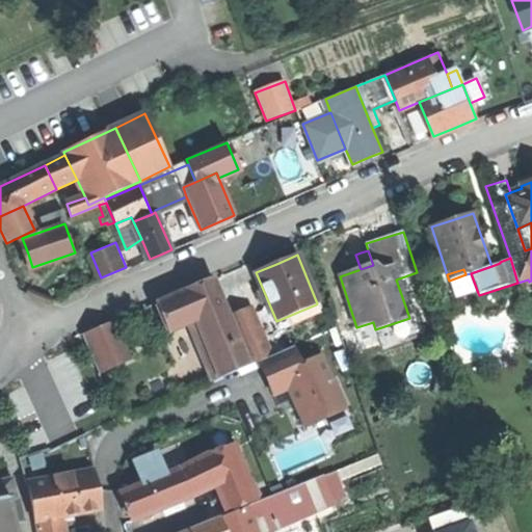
[(478,293),(471,273),(466,274),(449,281),(447,274),(440,276),(448,303),(478,293)]
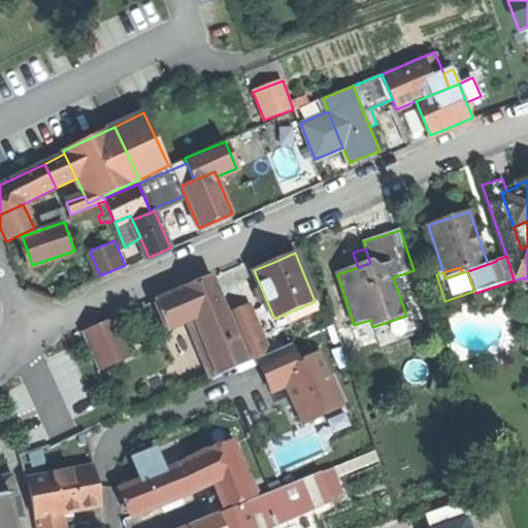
[(185,288),(154,301),(167,331),(187,323),(209,378),(248,362),(228,316),(211,276),(185,288)]
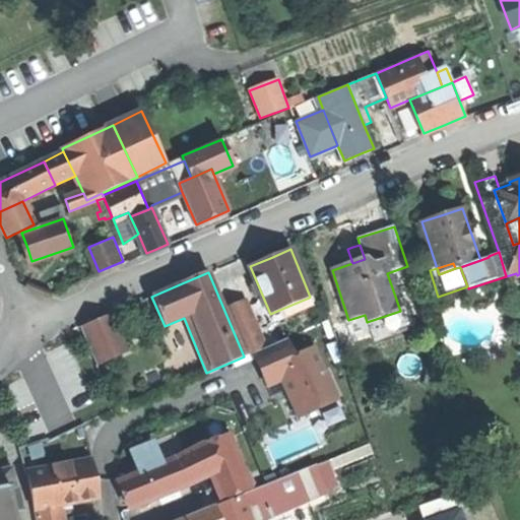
[(312,306),(309,298),(291,305),(296,313),(312,306)]
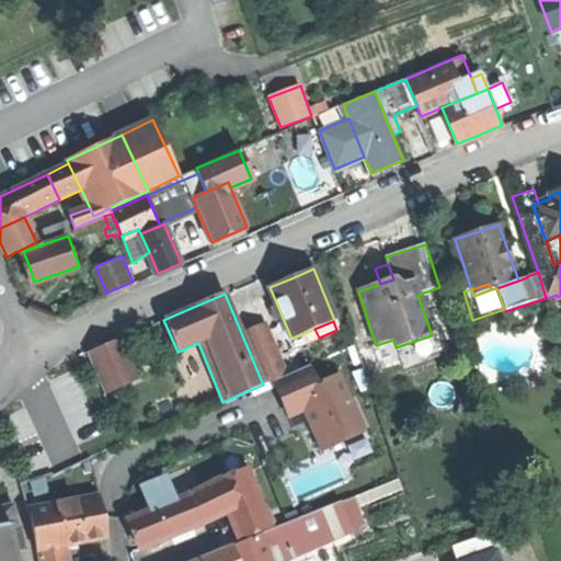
[(264,325),(242,335),(263,385),(286,375),(264,325)]
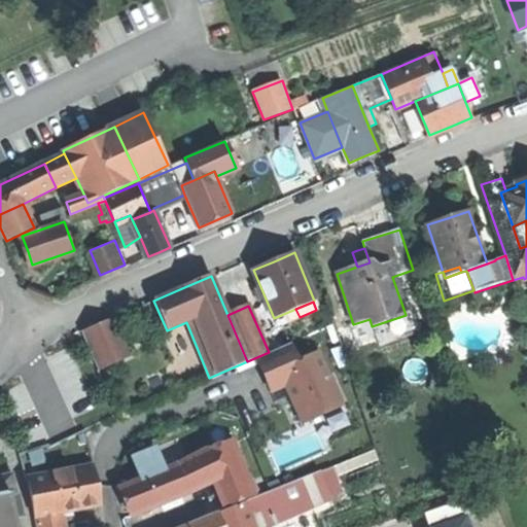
[(135,356),(117,315),(85,328),(103,370),(135,356)]
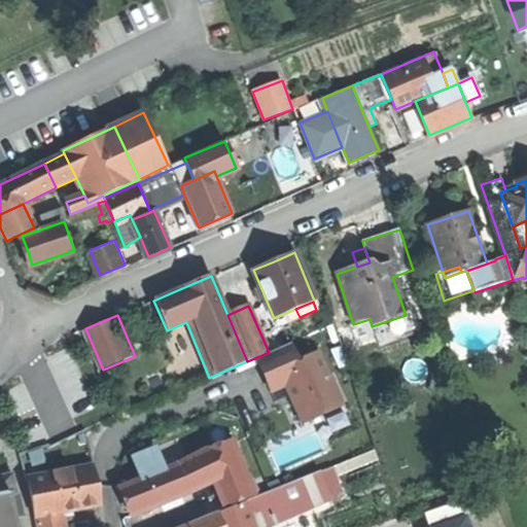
[(68,394),(100,380),(80,332),(62,342),(48,349),(68,394)]
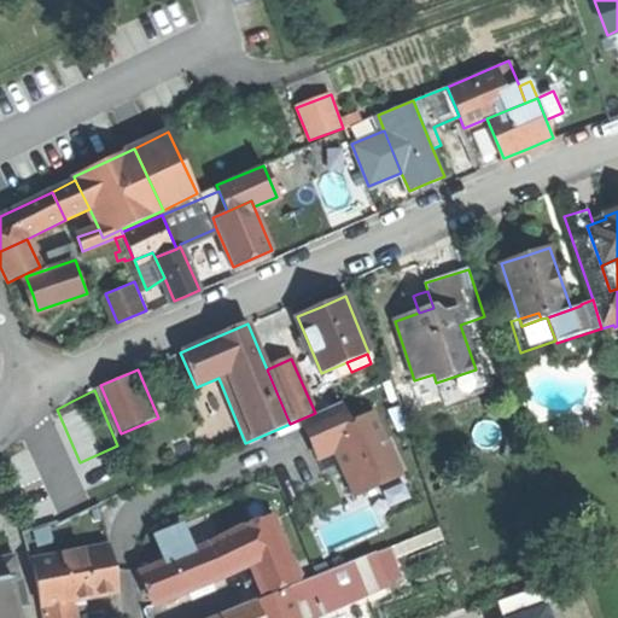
[(398,476),(371,412),(345,423),(338,406),(297,423),(313,459),(332,452),(351,496),(398,476)]
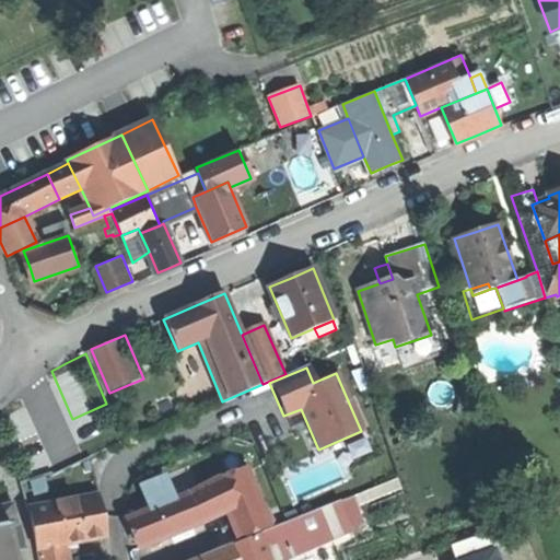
[(0,413),(0,431),(21,482),(54,471),(21,397),(0,413)]
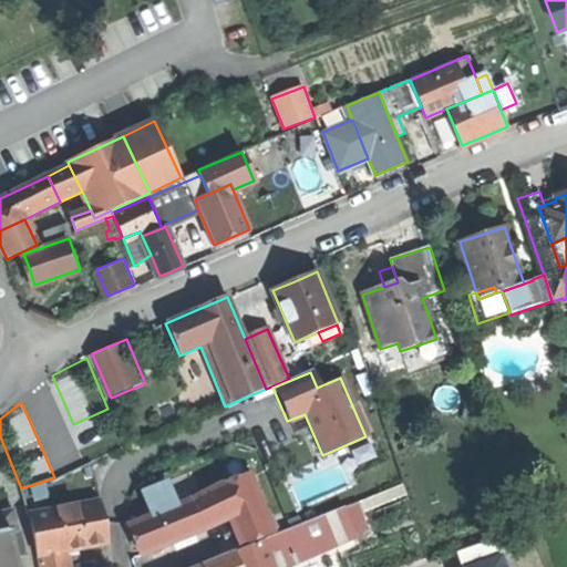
[(249,474),(193,497),(205,529),(229,512),(240,539),(235,542),(238,548),(275,533),(268,517),(249,474)]
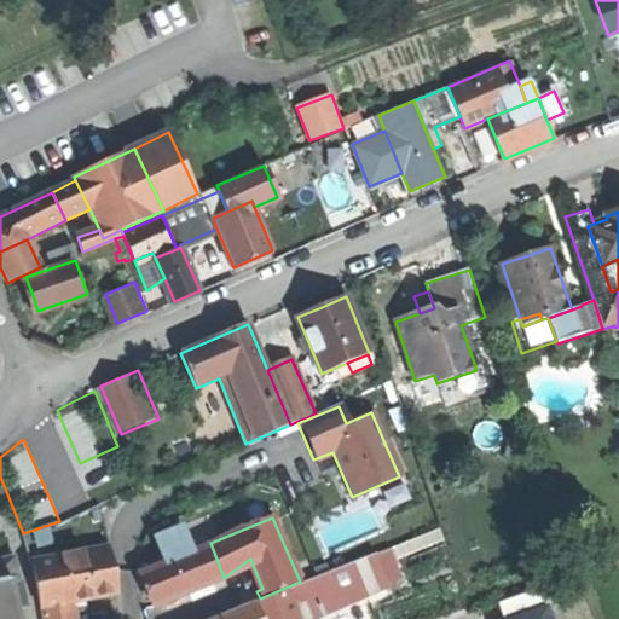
[(158,537),(168,561),(194,550),(184,526),(158,537)]
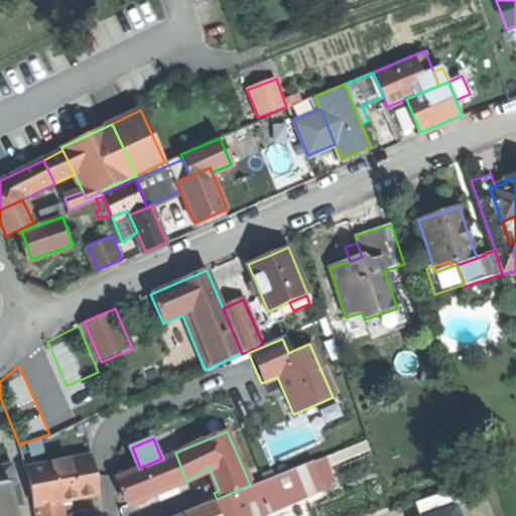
[(140,468),(119,477),(126,492),(131,505),(186,482),(175,453),(161,459),(140,468)]
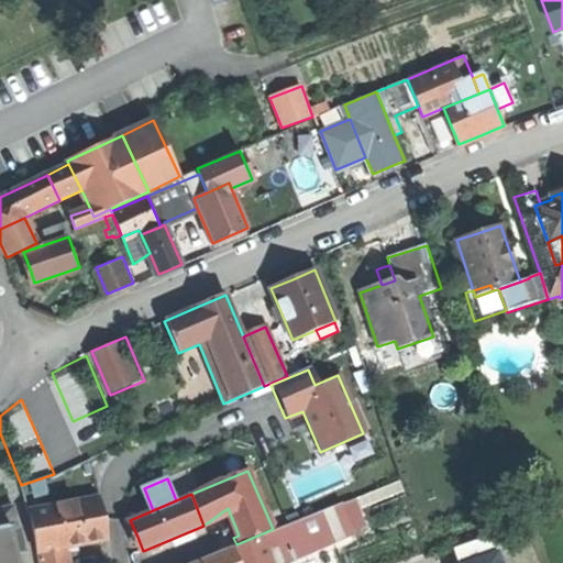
[(313,495),(266,514),(273,529),(320,509),(313,495)]
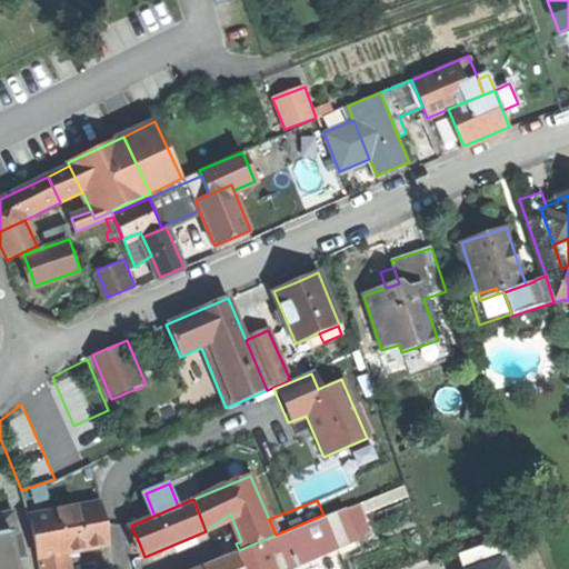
[(30,517),(38,556),(67,549),(83,546),(85,548),(96,546),(110,543),(108,530),(102,503),(30,517)]
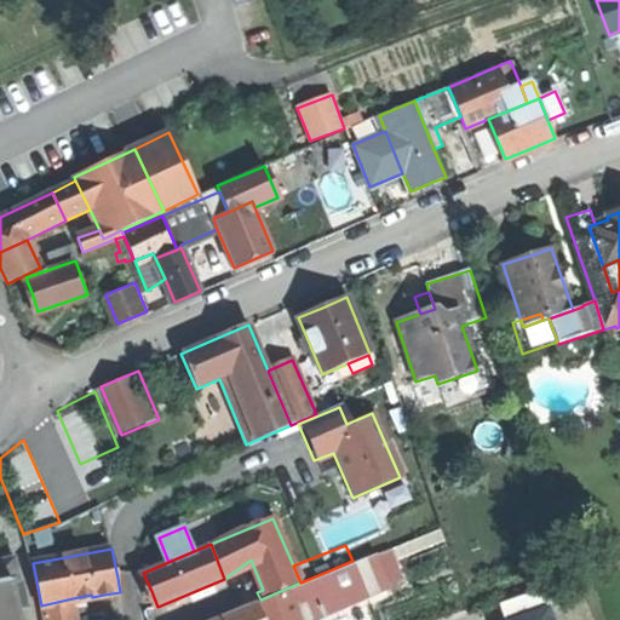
[(326,575),(339,608),(389,585),(375,555),(326,575)]
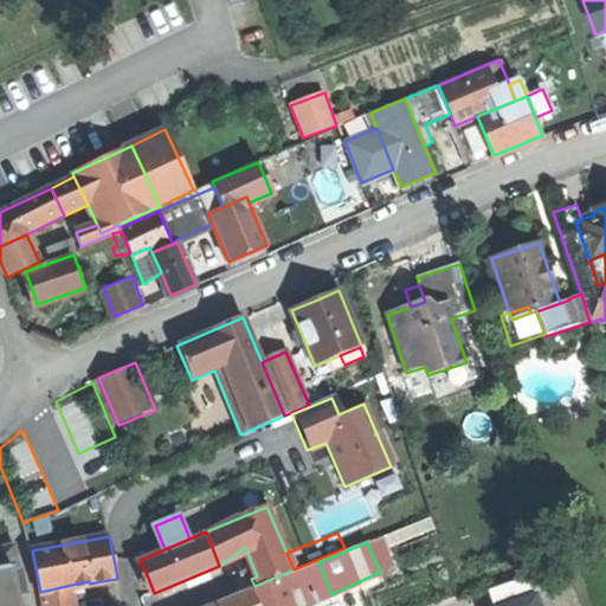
[(0,605),(20,605),(18,594),(25,593),(20,568),(15,546),(0,548),(0,605)]
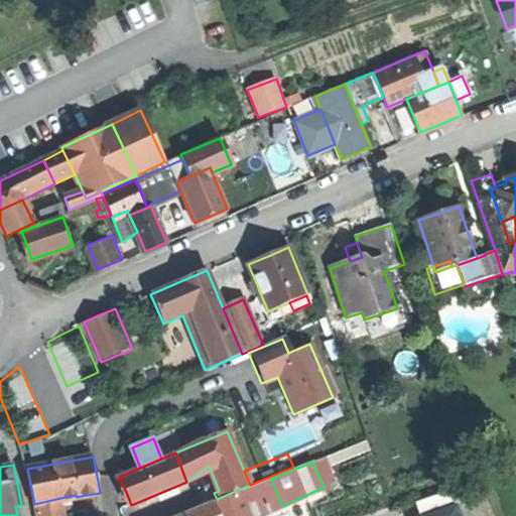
[(263,514),(282,506),(271,479),(252,488),(263,514)]
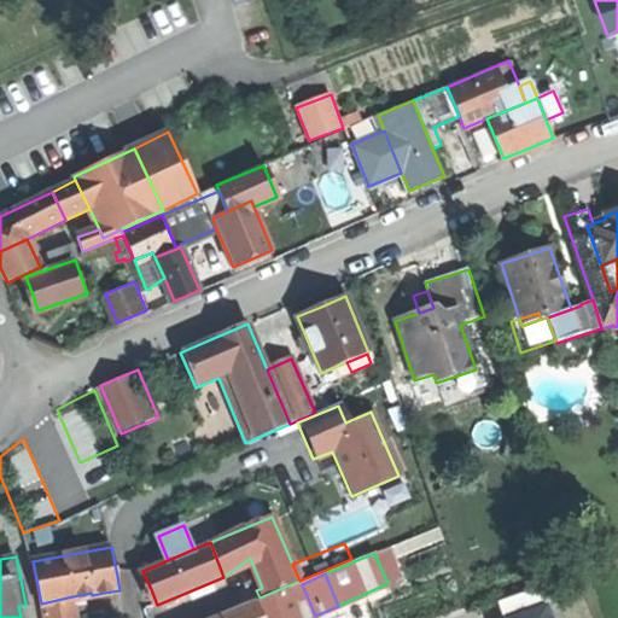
[(298,617),(309,617),(315,616),(302,584),(289,590),(298,617)]
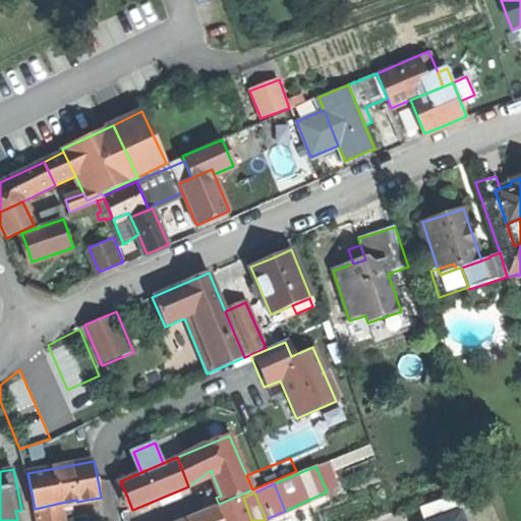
[(463,520),(455,496),(420,508),(424,520),(463,520)]
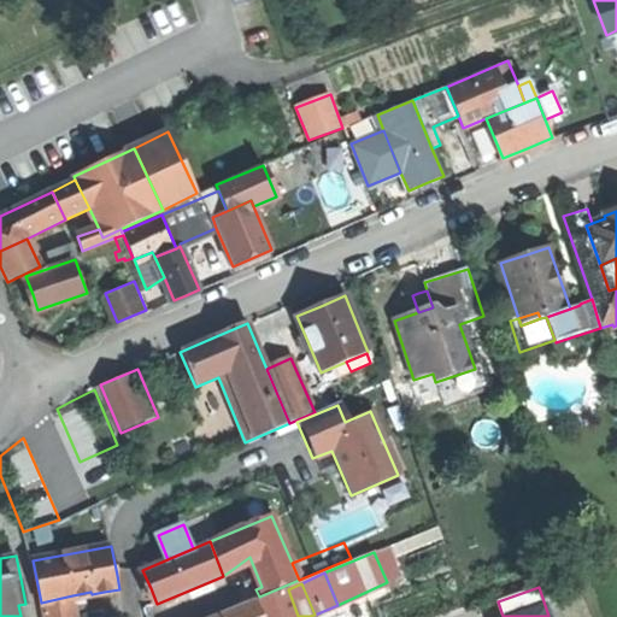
[(262,616),(298,616),(288,589),(257,601),(262,616)]
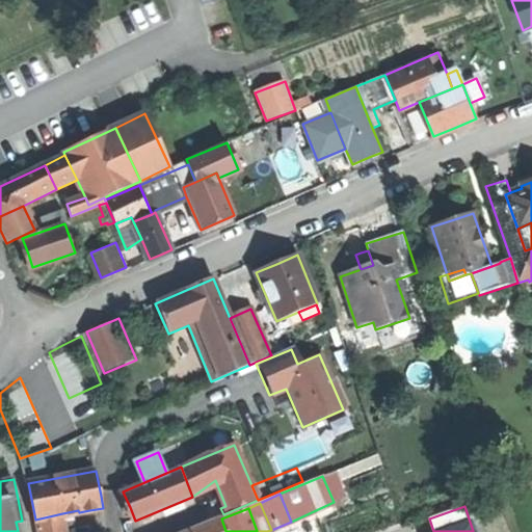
[(35,520),(36,527),(64,522),(62,513),(35,520)]
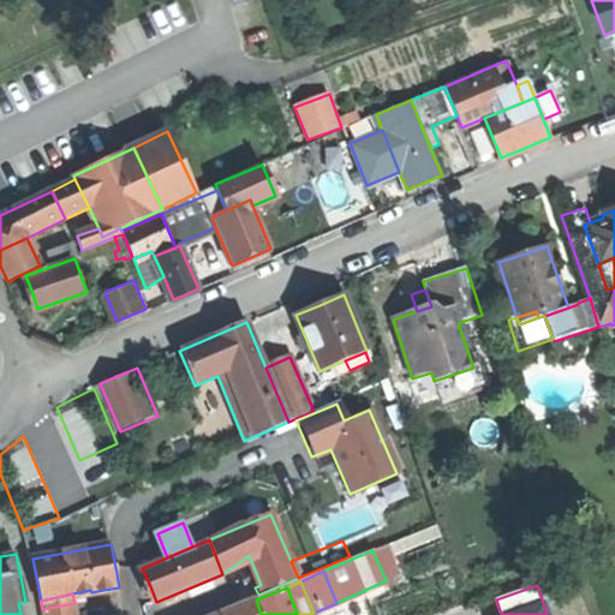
[(261,614),(256,599),(215,614),(261,614)]
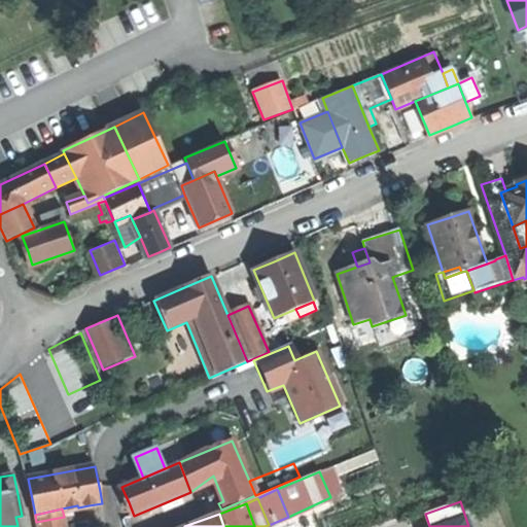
[(36,522),(37,526),(65,526),(64,517),(36,522)]
